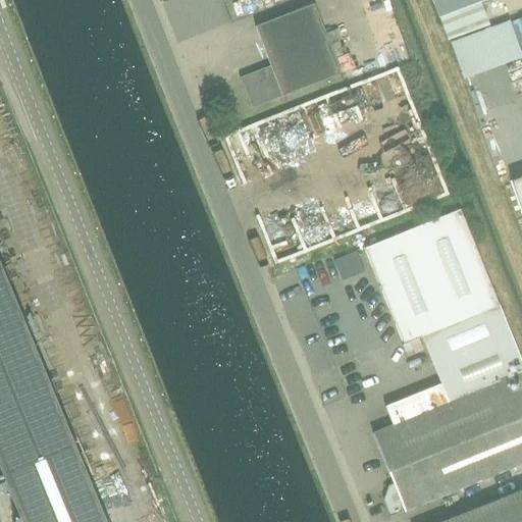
[(431,0),(438,18),(486,0),(431,0)]
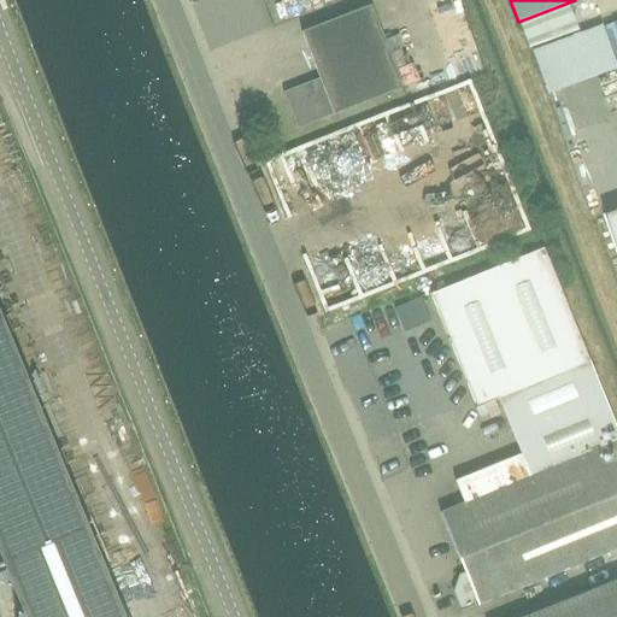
[(371,5),(301,33),(319,78),(283,93),(298,129),(403,88),(371,5)]
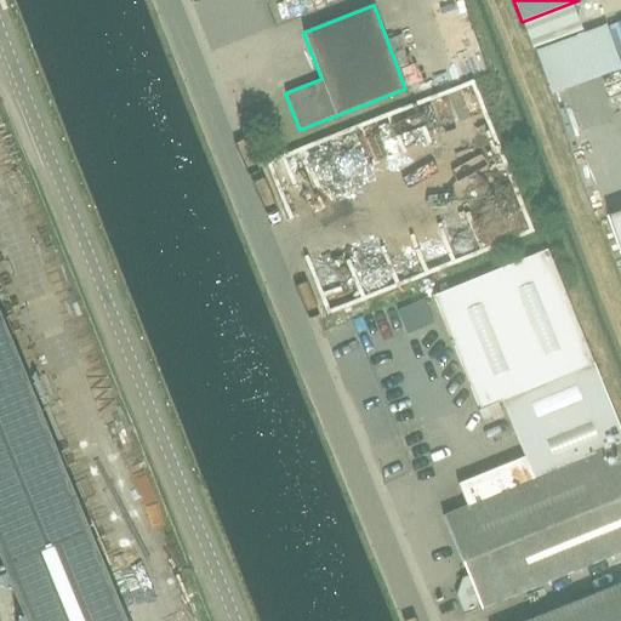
[(620,256),(620,211),(607,216),(620,256)]
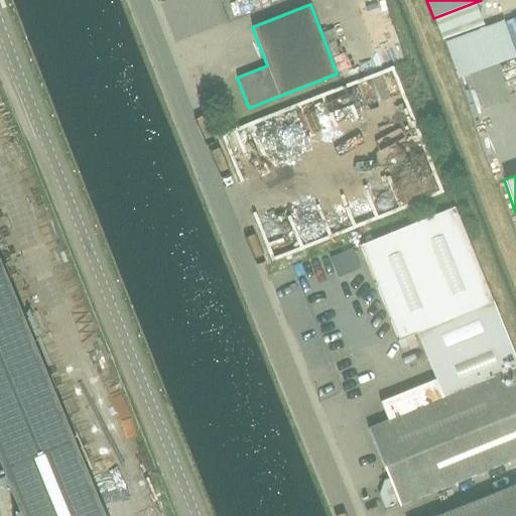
[(416,333),(435,380),(380,402),(387,420),(368,428),(388,478),(383,480),(378,494),(385,511),(515,458),(515,358),(493,301),(454,207),(359,245),(397,340),(416,333)]
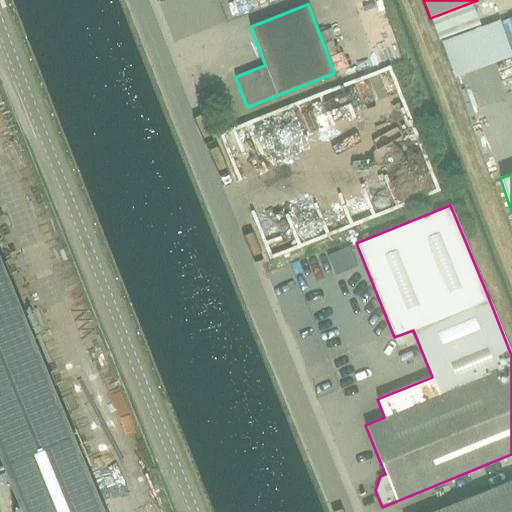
[(0,461),(20,511),(103,511),(0,262),(0,461)]
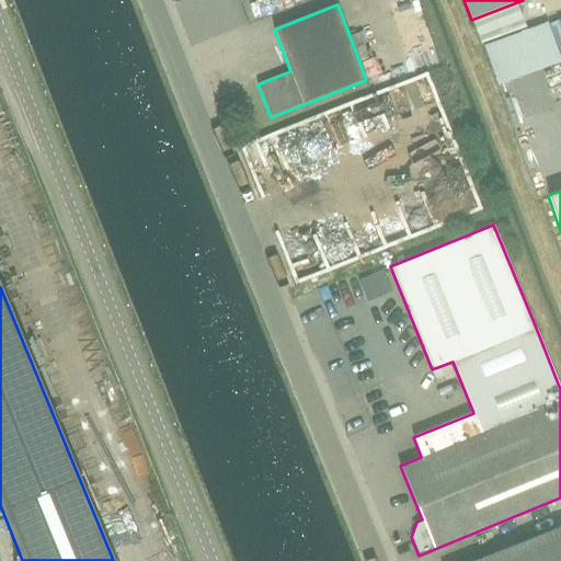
[(560,560),(560,526),(474,560),(560,560)]
